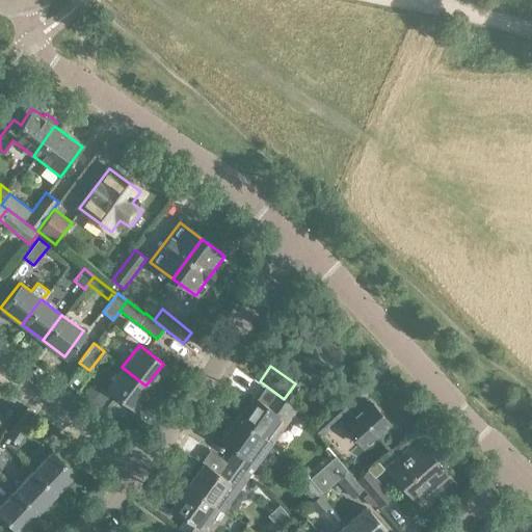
[(145,386),(122,367),(106,388),(130,406),(145,386)]
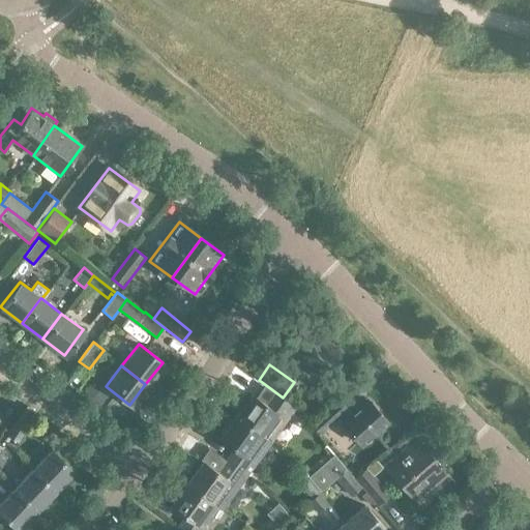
[(97,407),(110,393),(93,379),(81,393),(97,407)]
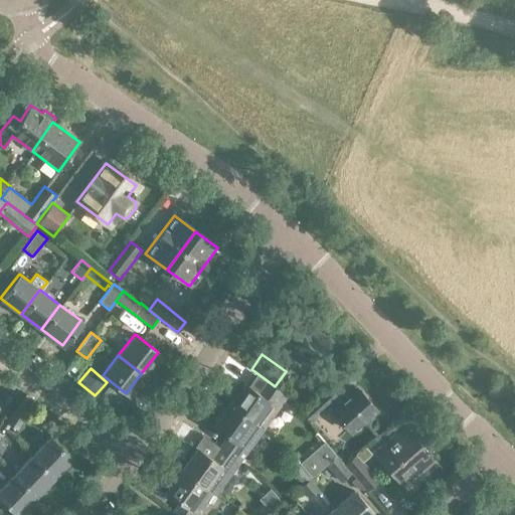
[(321,372),(316,368),(308,378),(322,388),(329,378),(321,372)]
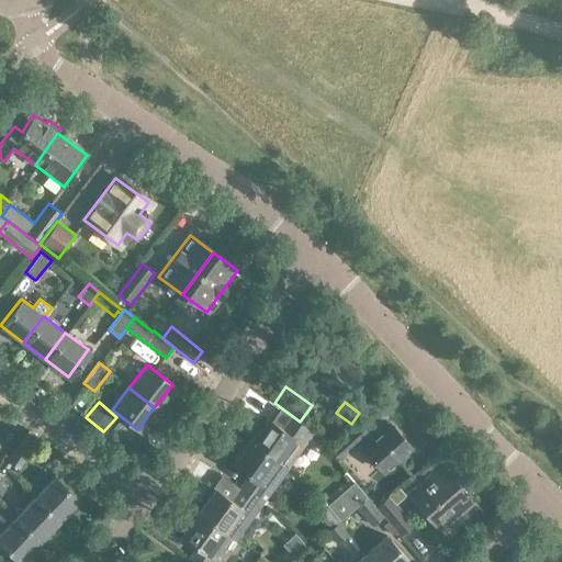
[(266,416),(249,440),(288,468),(314,431),(300,422),(291,415),(282,427),(266,416)]
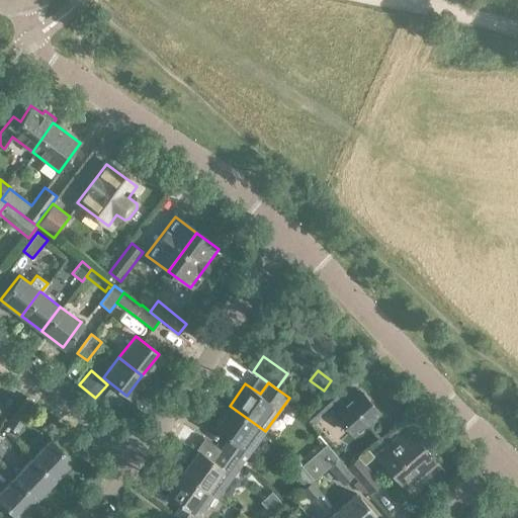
[(360,387),(344,403),(330,387),(303,414),(313,425),(329,410),(353,436),(358,431),(357,430),(375,415),(380,411),(360,387)]
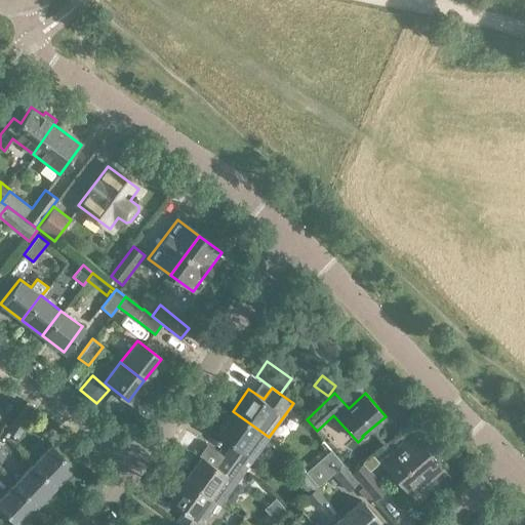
[(269,437),(233,411),(217,433),(232,443),(224,454),(245,470),(253,458),(269,437)]
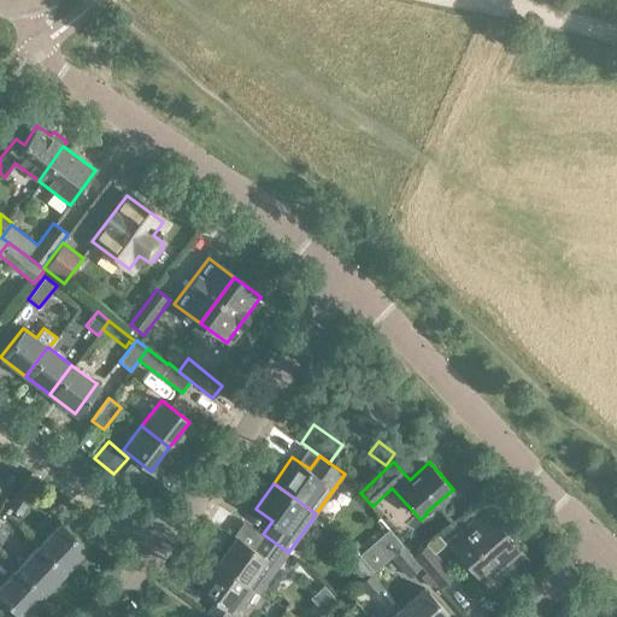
[(21,515),(31,498),(18,489),(7,505),(21,515)]
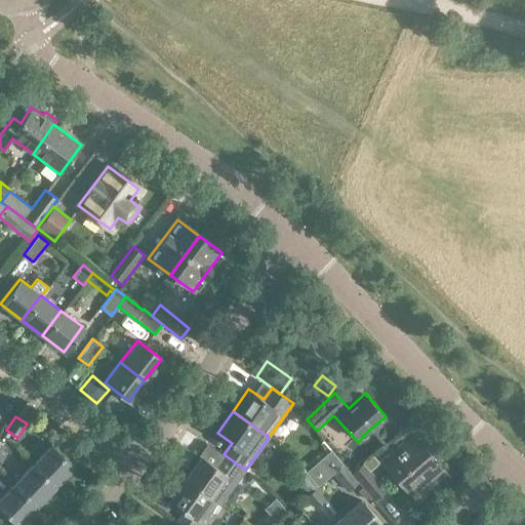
[(46,432),(51,426),(46,420),(40,427),(46,432)]
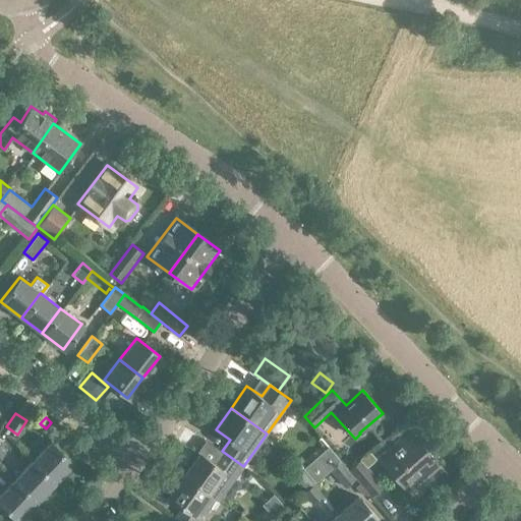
[(409,428),(377,457),(403,488),(412,480),(417,485),(441,465),(409,428)]
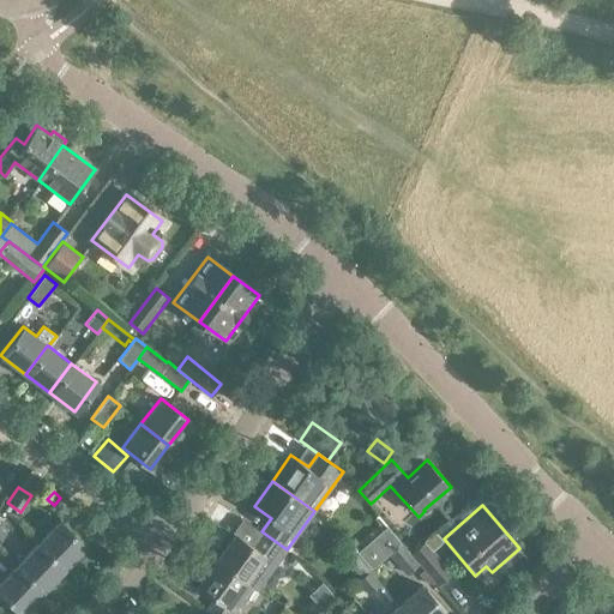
[(387,553),(401,541),(378,515),(348,540),(371,567),(387,553)]
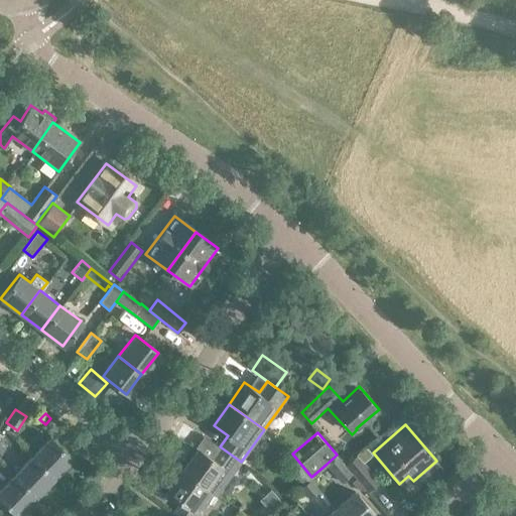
[(48,437),(30,457),(53,478),(72,459),(48,437)]
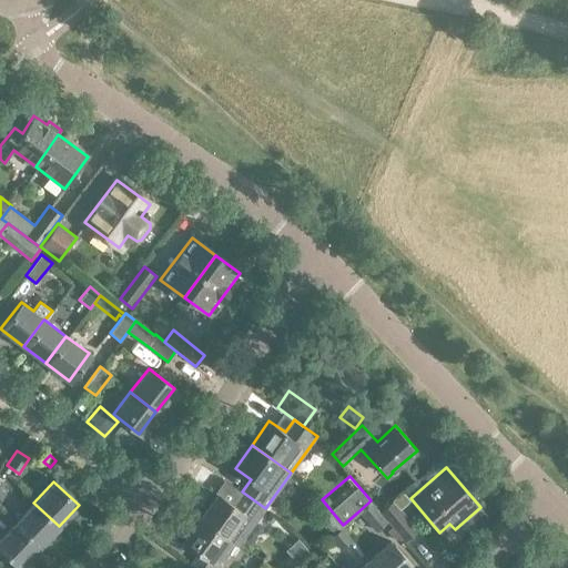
[(233,504),(217,493),(215,496),(213,494),(208,503),(209,504),(200,516),(229,536),(226,538),(233,543),(239,545),(244,538),(243,537),(253,524),(254,524),(265,508),(242,492),(233,504)]
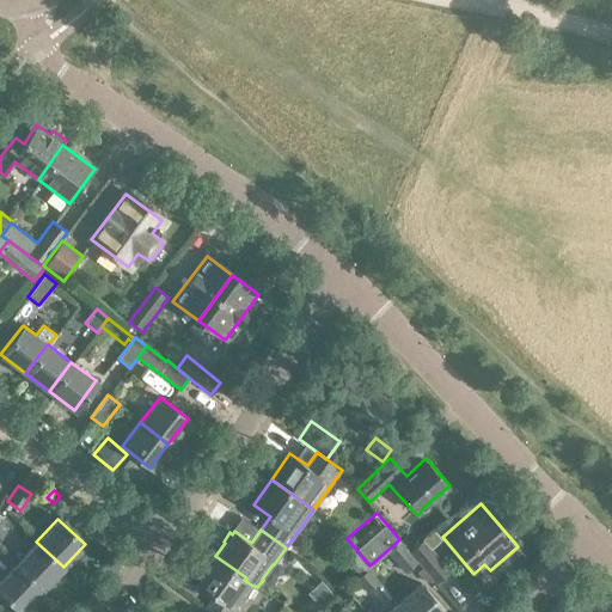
[(434,530),(423,538),(432,548),(442,539),(434,530)]
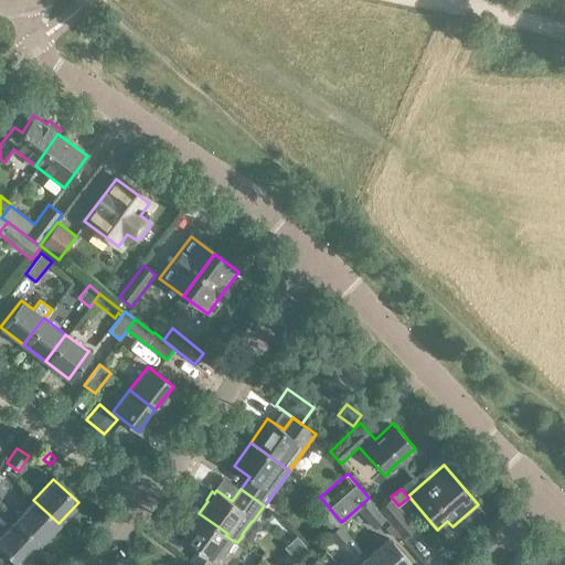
[(391,497),(377,509),(385,519),(402,539),(416,526),(398,505),(391,497)]
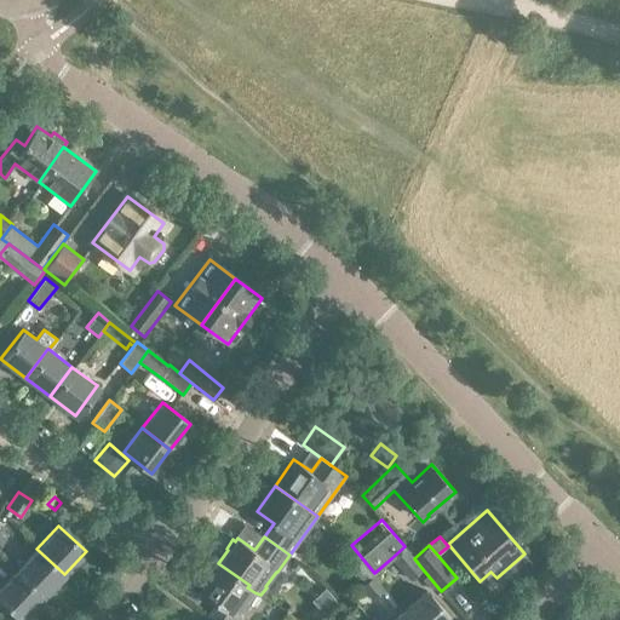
[(405,546),(391,558),(409,580),(423,569),(414,558),(405,547),(405,546)]
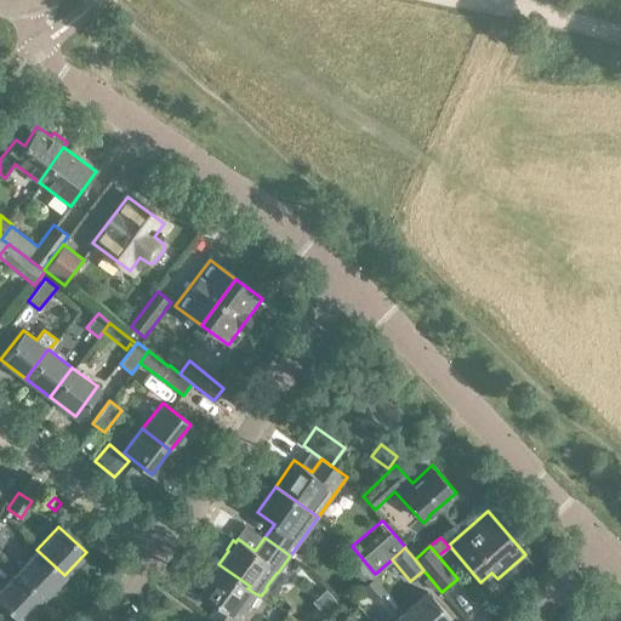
[(64,575),(36,550),(16,571),(43,598),(64,575)]
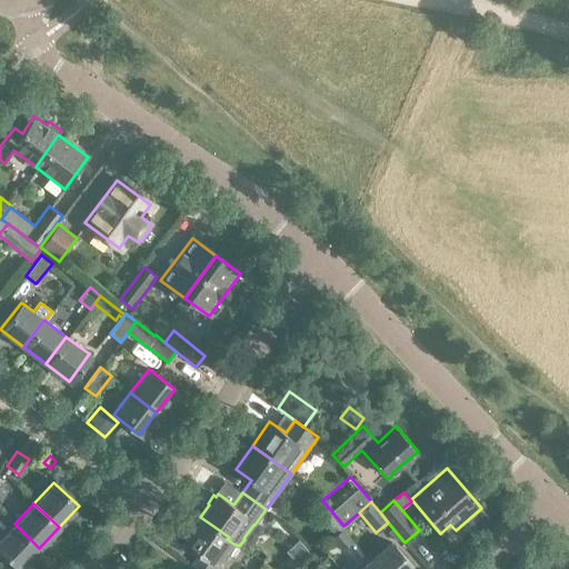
[(229,537),(200,517),(192,529),(190,528),(183,537),(185,538),(182,541),(199,553),(191,565),(189,566),(193,568),(222,568),(225,567),(219,563),(233,543),(227,539),(229,537)]
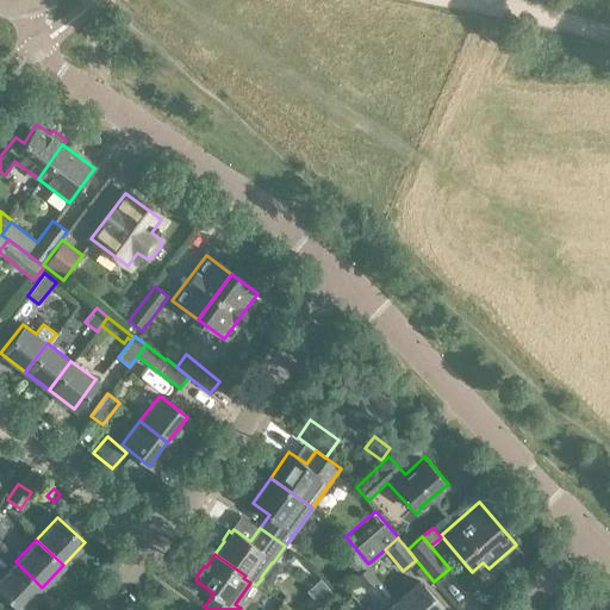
[(0,590),(20,609),(42,587),(16,561),(0,577),(0,590)]
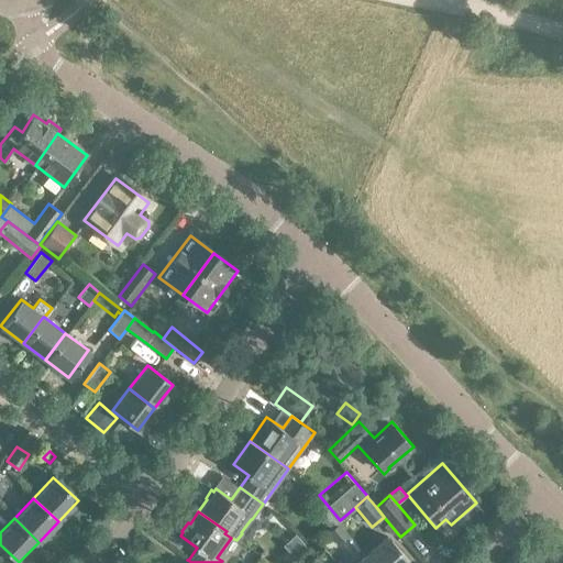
[(349,534),(339,522),(327,532),(338,544),(349,534)]
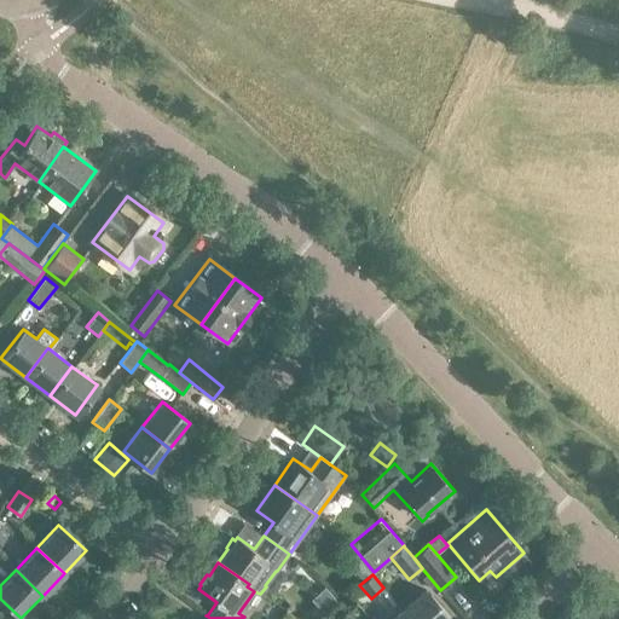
[(403,608),(411,618),(450,618),(451,618),(426,588),(403,608)]
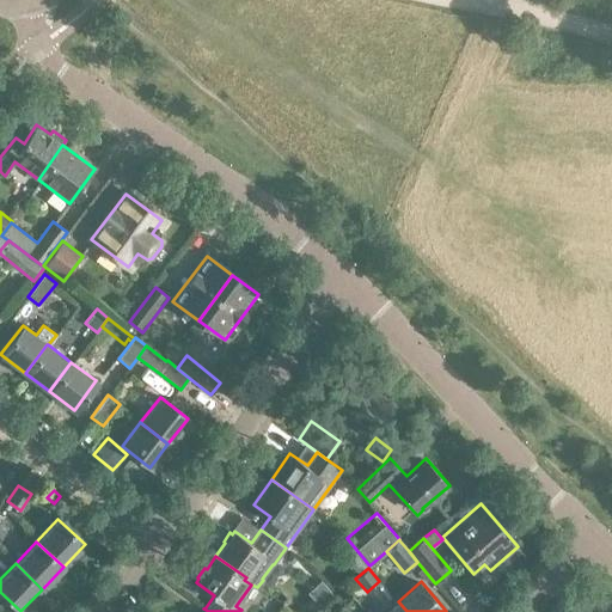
[(407,611),(398,601),(385,611),(407,611)]
